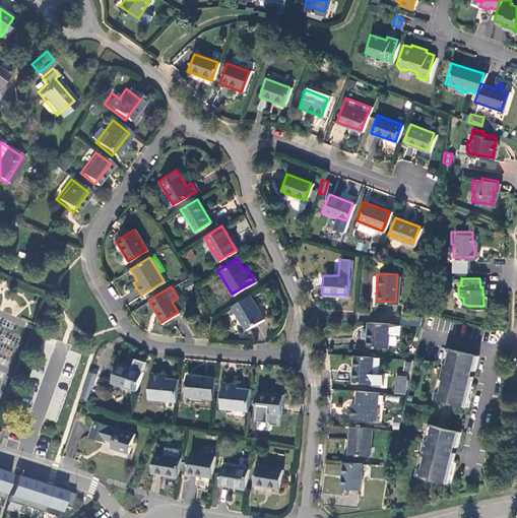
[(263,317),(248,294),(231,305),(246,328),(263,317)]
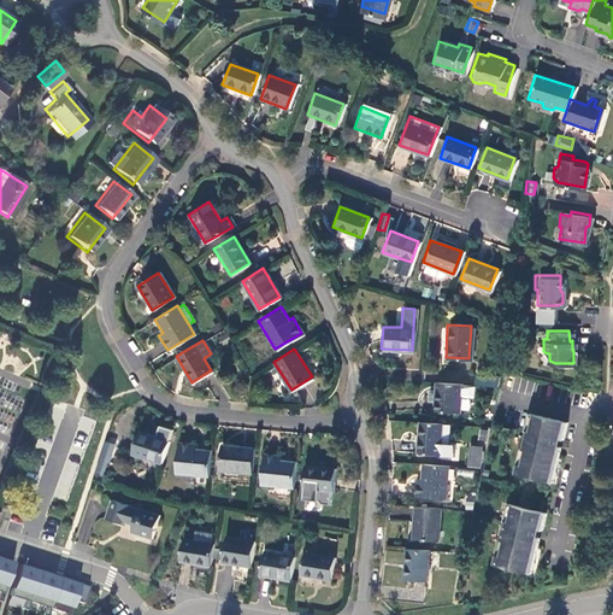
[(459,398),(460,384),(434,382),(432,411),(458,413),(459,398)]
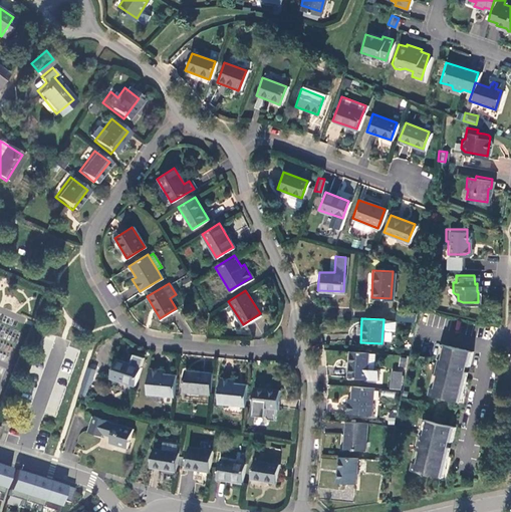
[(396,332),(397,320),(384,319),(382,331),(396,332)]
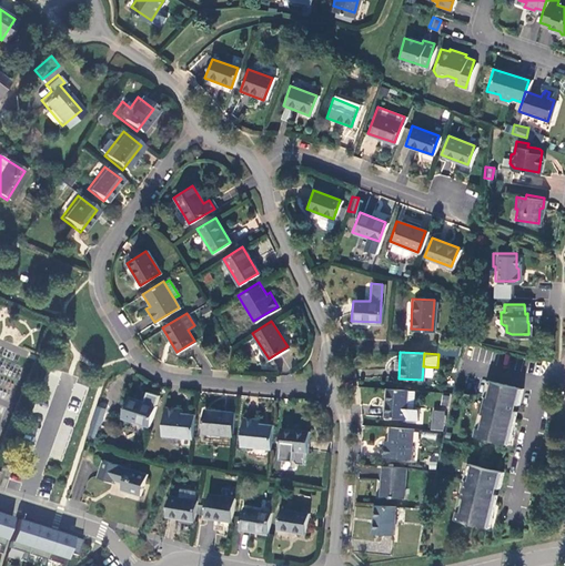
[(520,390),(484,381),(481,396),(484,397),(480,413),(476,412),(473,427),(475,428),(474,436),(505,444),(507,434),(505,433),(512,404),(515,405),(520,390)]
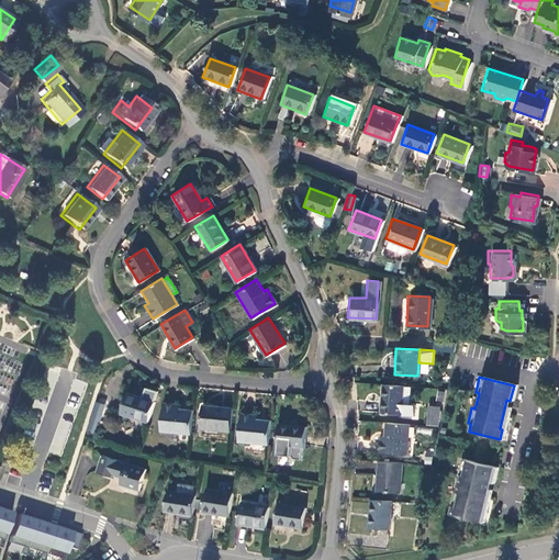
[(400,404),(401,384),(381,383),(379,412),(399,413),(399,415),(411,416),(412,404),(407,404),(400,404)]
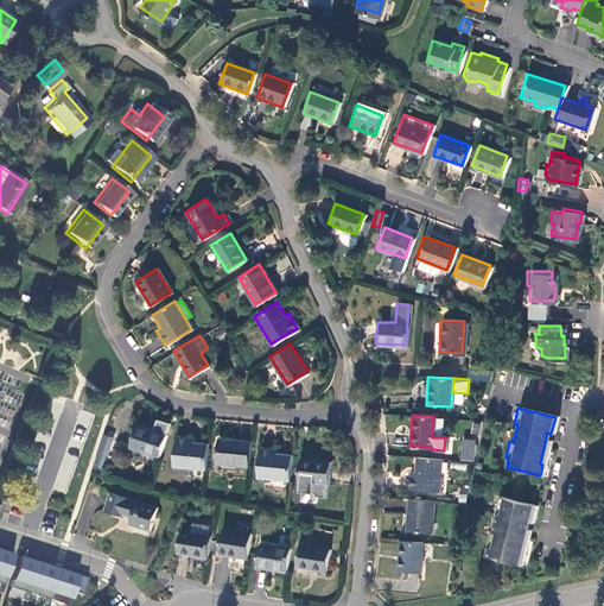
[(129,446),(158,455),(164,434),(135,424),(129,446)]
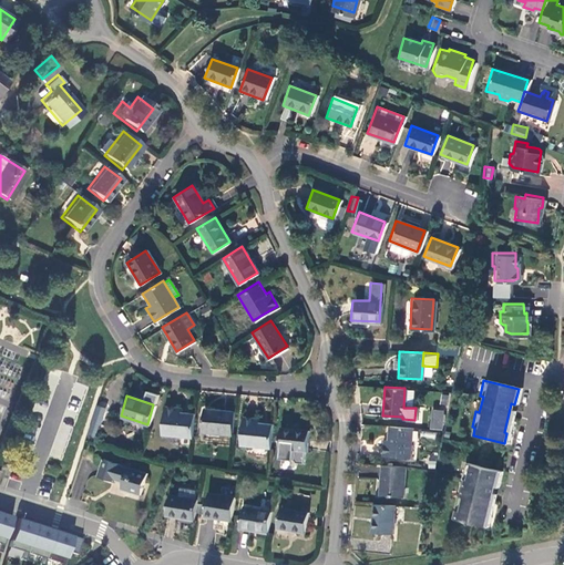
[(160,433),(191,437),(193,412),(178,410),(178,406),(163,404),(160,433)]
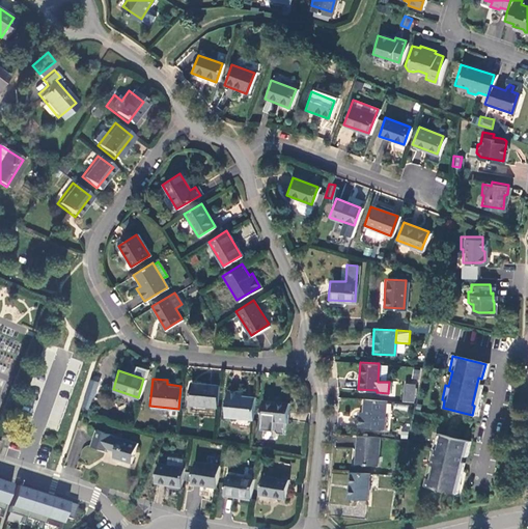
[(187,404),(215,406),(217,384),(189,382),(187,404)]
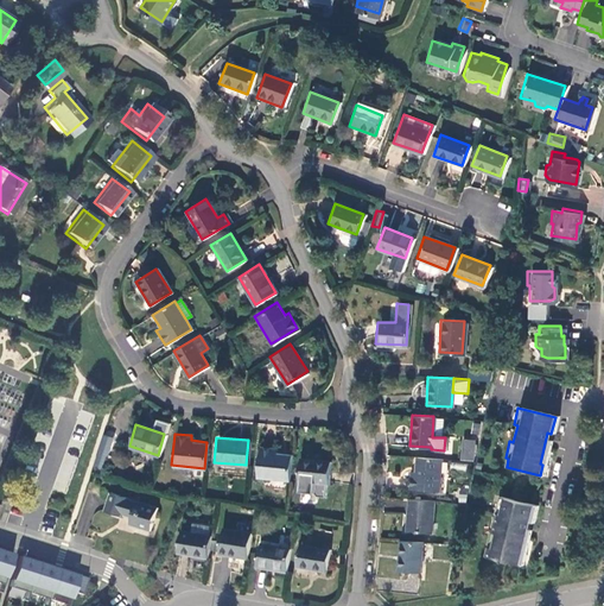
[(462,437),(458,458),(471,460),(475,440),(462,437)]
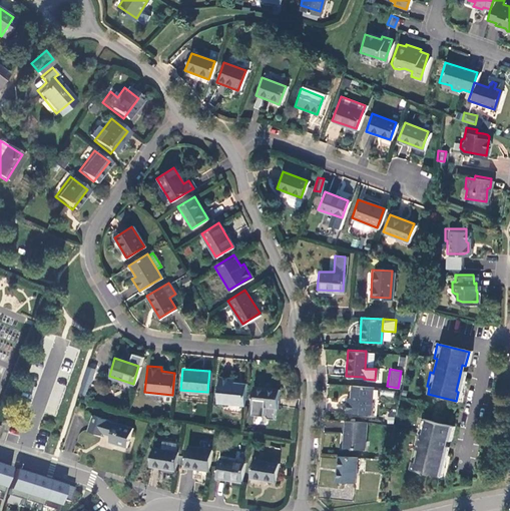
[(215,401),(242,403),(244,381),(231,380),(231,377),(217,376),(215,401)]
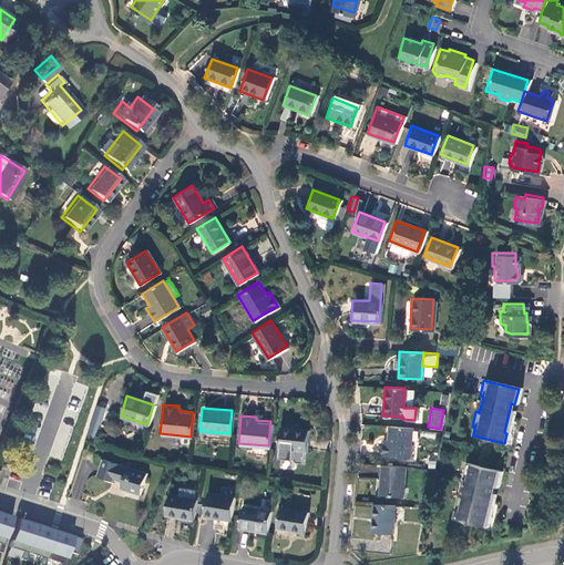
[(307,428),(278,425),(276,447),(278,447),(277,456),(291,458),(294,461),(301,461),(303,449),(305,449),(307,428)]
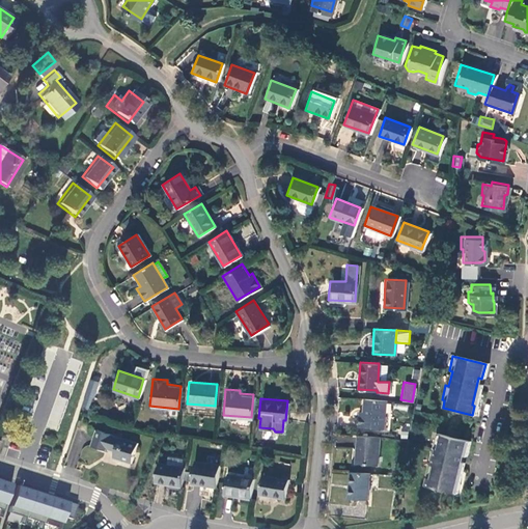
[(383,428),(385,400),(362,398),(361,412),(358,412),(356,426),(383,428)]
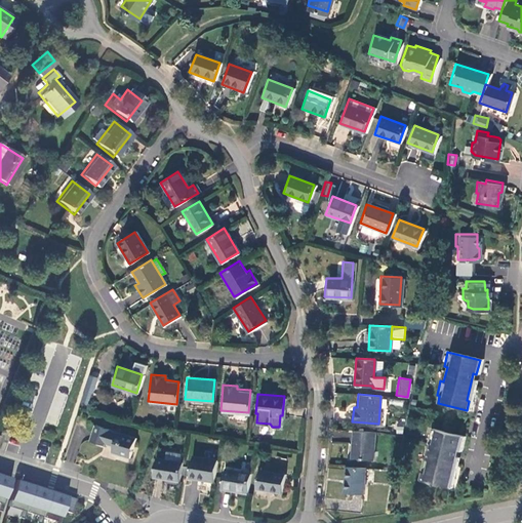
[(109,428),(94,424),(89,440),(105,445),(105,443),(113,445),(111,452),(127,457),(134,437),(109,429),(109,428)]
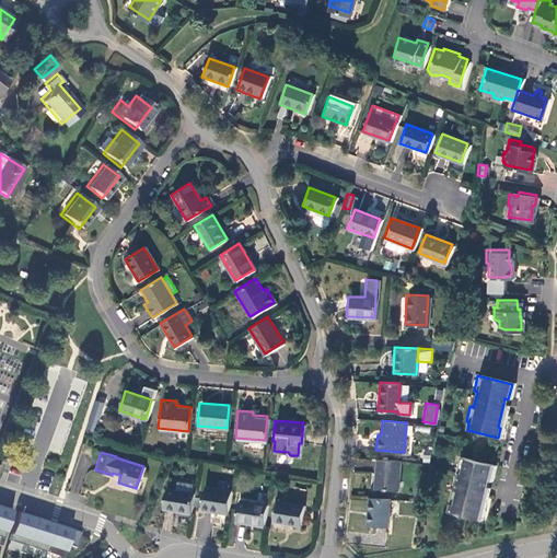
[(494,465),(459,456),(454,474),(457,474),(453,490),(451,490),(447,504),(449,504),(448,512),(479,520),(482,511),(479,510),(487,479),(489,480),(494,465)]
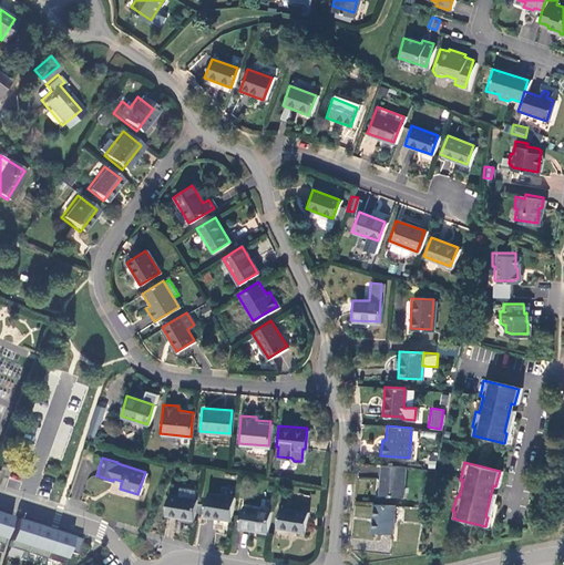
[(401,496),(403,465),(380,464),(379,494),(401,496)]
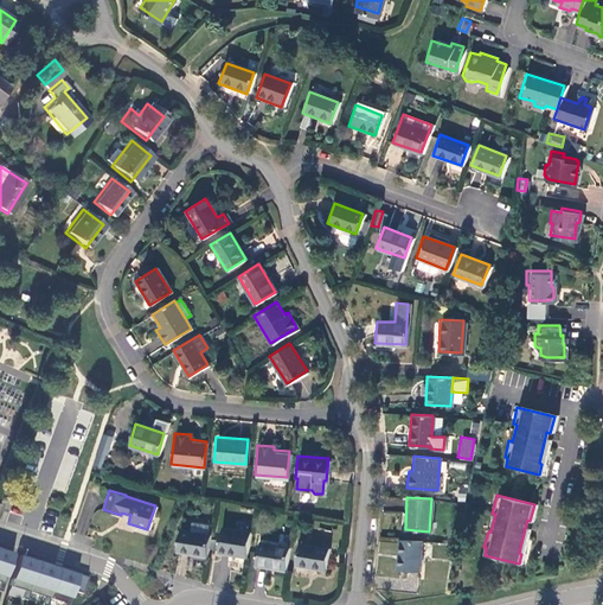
[(218,551),(245,555),(249,530),(222,526),(218,551)]
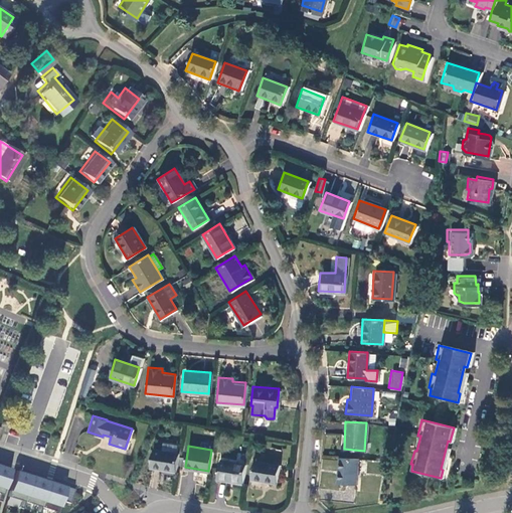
[(150,466),(175,470),(178,452),(153,448),(150,466)]
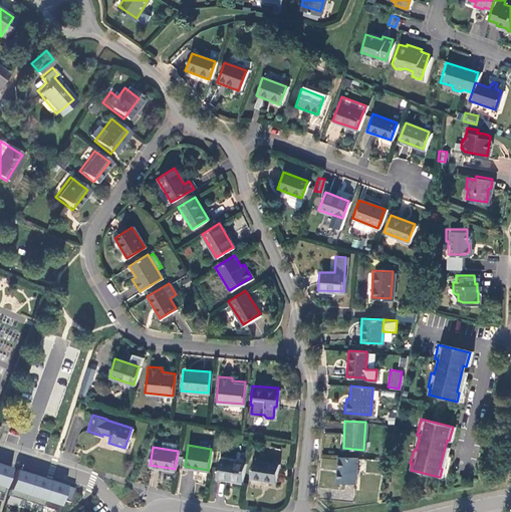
[(354,483),(356,457),(338,456),(336,482),(354,483)]
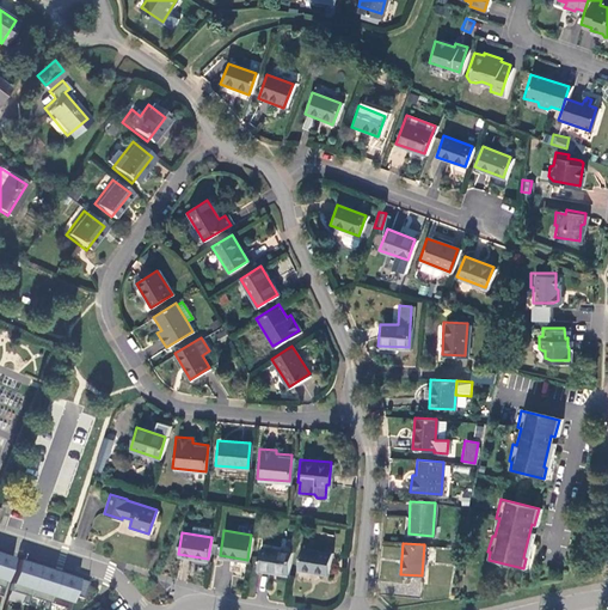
[(257,567),(287,572),(290,550),(260,546),(257,567)]
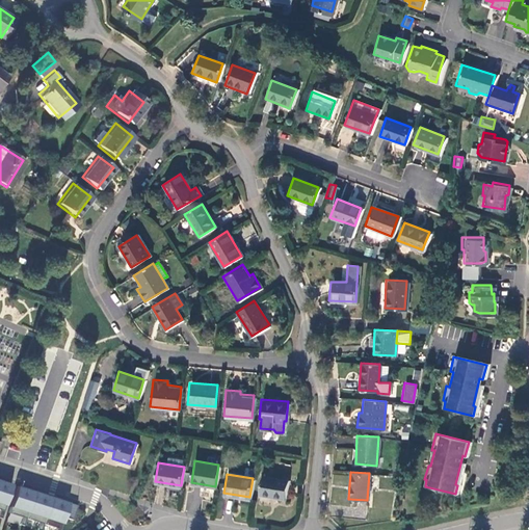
[(287,479),(261,474),(258,493),(284,498),(287,479)]
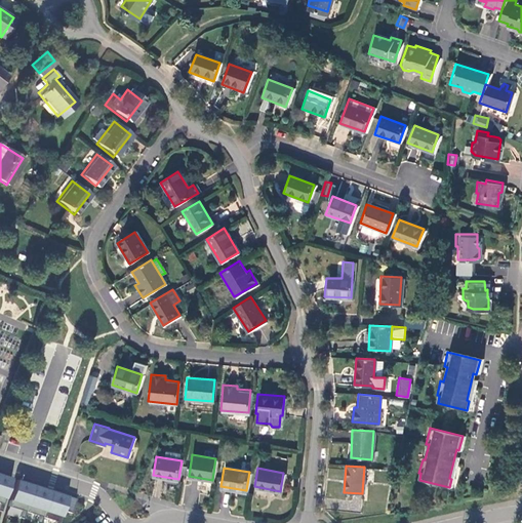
[(8,477),(0,474),(0,498),(8,477)]
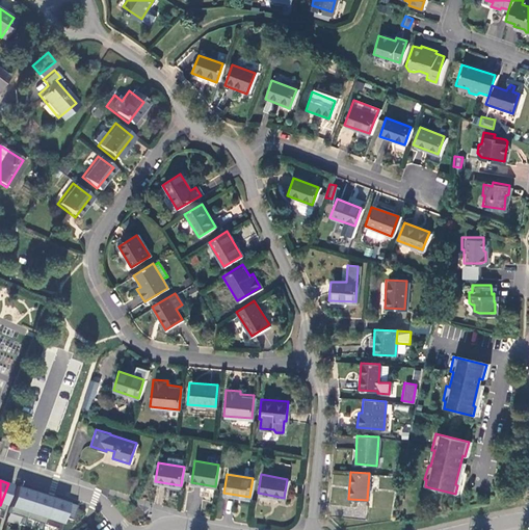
[(14,488),(6,514),(59,529),(65,529),(73,506),(14,488)]
